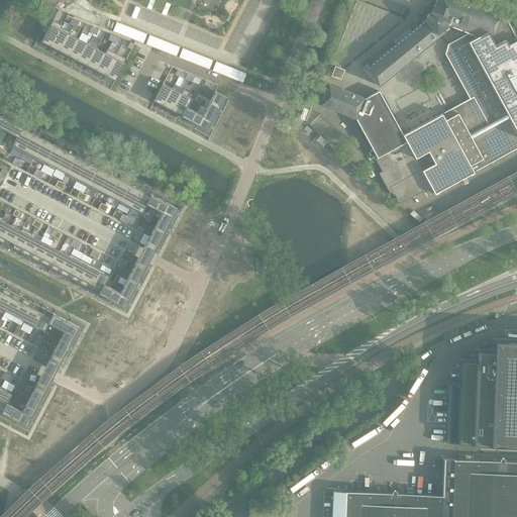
[(37,0),(54,8),(55,9),(56,7),(61,9),(71,0),(37,0)]
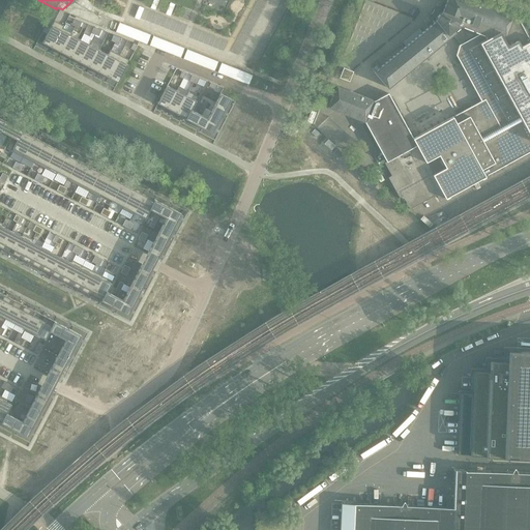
[(336,87),(328,108),(361,121),(363,122),(364,122),(386,162),(384,163),(391,176),(388,178),(390,181),(400,198),(403,197),(405,200),(410,209),(414,207),(437,195),(439,199),(444,196),(446,199),(529,152),(529,40),(529,41),(520,22),(512,19),(513,17),(482,4),(477,2),(471,0),(447,0),(445,6),(444,8),(443,12),(440,11),(439,11),(435,9),(434,11),(433,13),(431,15),(434,19),(434,20),(435,20),(436,22),(424,31),(422,33),(400,52),(384,65),(380,67),(379,68),(375,72),(387,88),(390,86),(419,62),(440,45),(445,41),(451,35),(452,35),(454,33),(463,43),(461,45),(460,46),(457,56),(461,63),(481,101),(470,108),(455,115),(413,139),(412,137),(389,95),(388,93),(372,102),(373,101),(348,91),(336,87)]
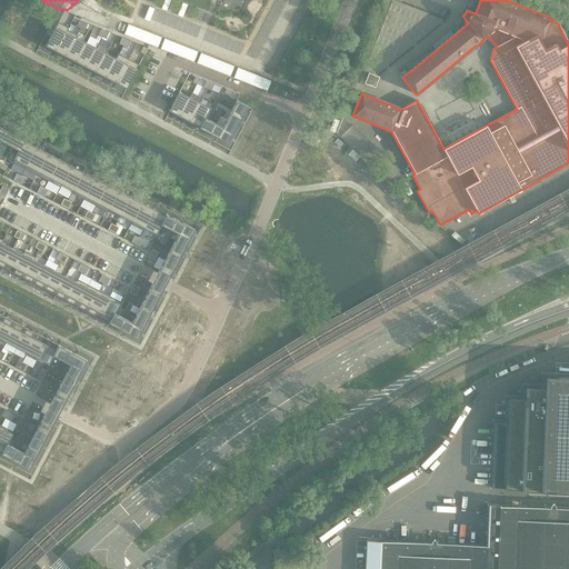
[(51,25),(46,35),(50,37),(58,22),(63,12),(59,10),(56,16),(51,25)]
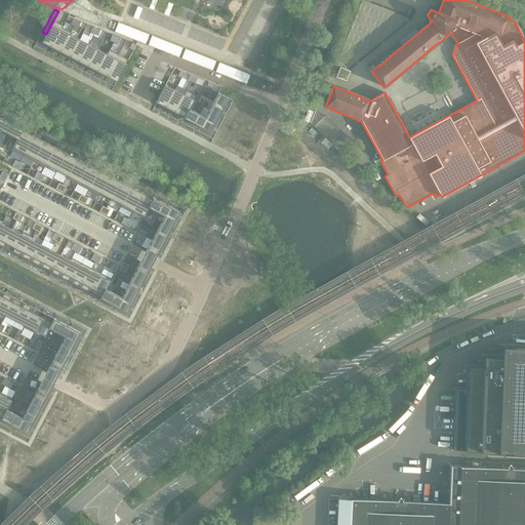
[(46,34),(42,43),(51,48),(64,26),(53,21),(46,34)]
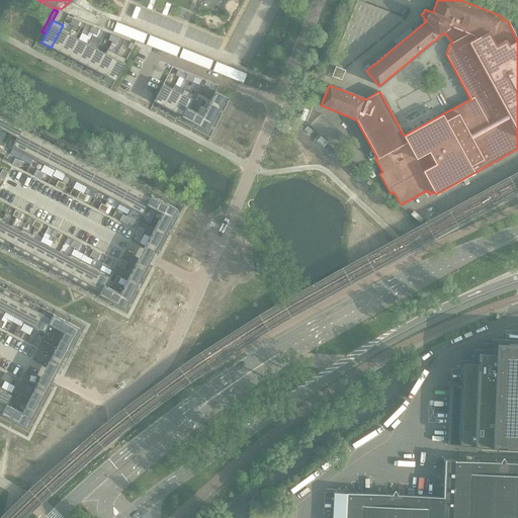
[(148,34),(117,22),(113,32),(144,45),(148,34)]
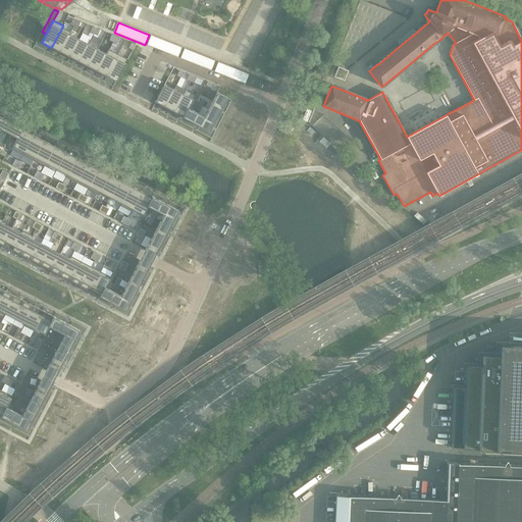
[(63,25),(51,48),(60,53),(69,35),(73,28),(65,23),(63,25)]
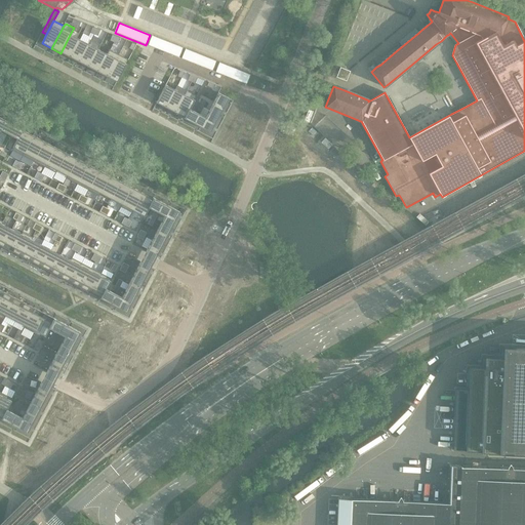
[(70,35),(61,53),(70,57),(80,40),(71,35),(70,35)]
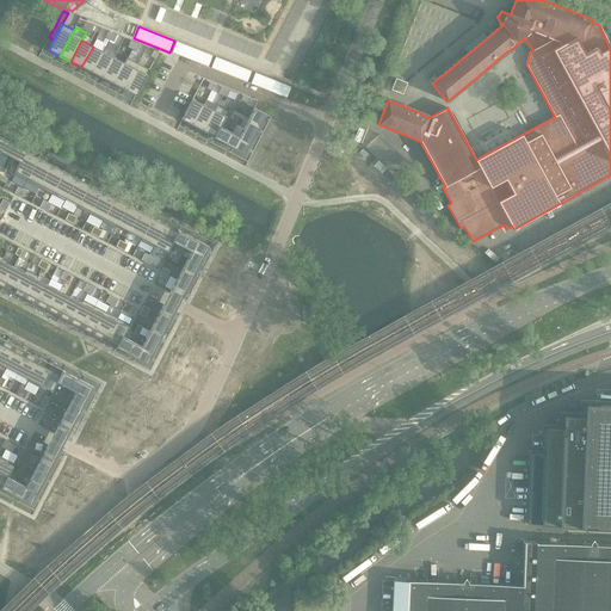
[(213,55),(177,42),(172,53),(208,67),(213,55)]
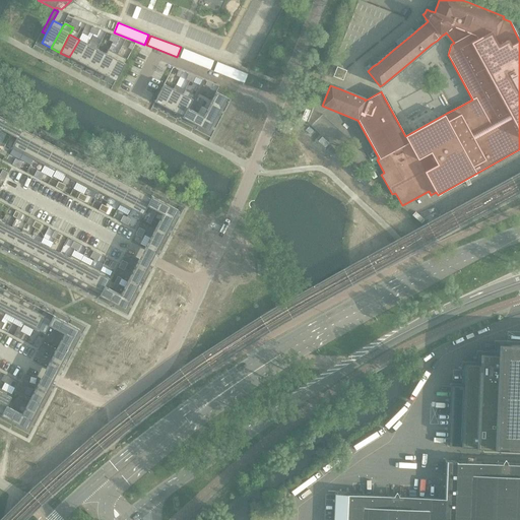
[(79,40),(69,57),(78,62),(88,45),(79,40)]
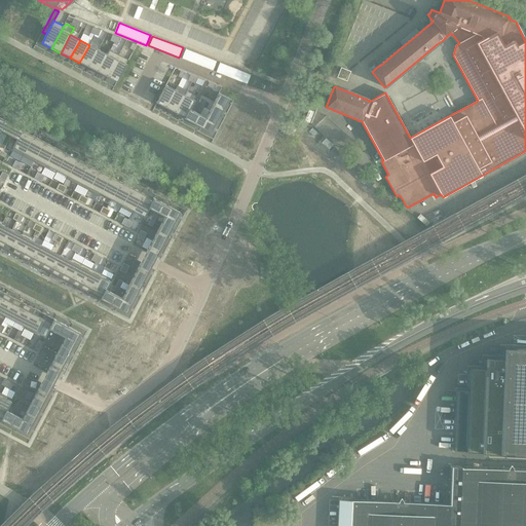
[(89,45),(79,63),(88,68),(99,50),(89,45)]
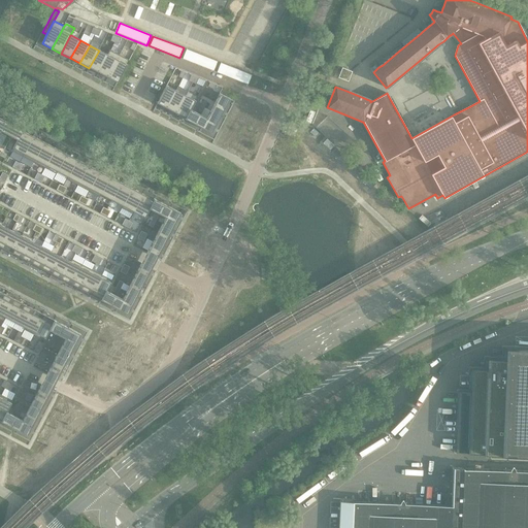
[(108,55),(98,73),(107,77),(120,56),(122,51),(117,47),(112,45),(110,51),(109,51),(107,55),(108,55)]
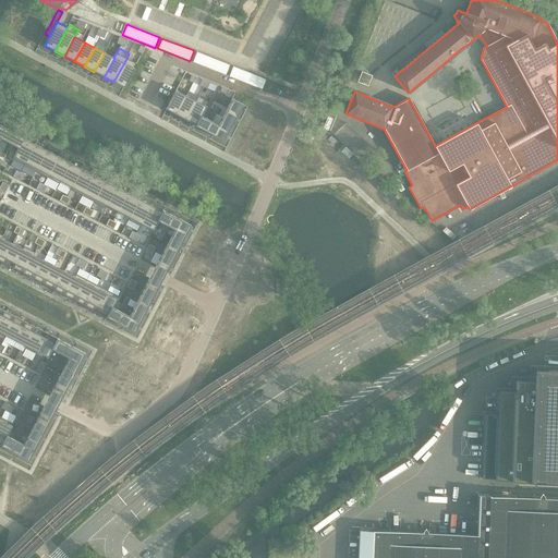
[(230,64),(197,52),(193,62),(226,75),(230,64)]
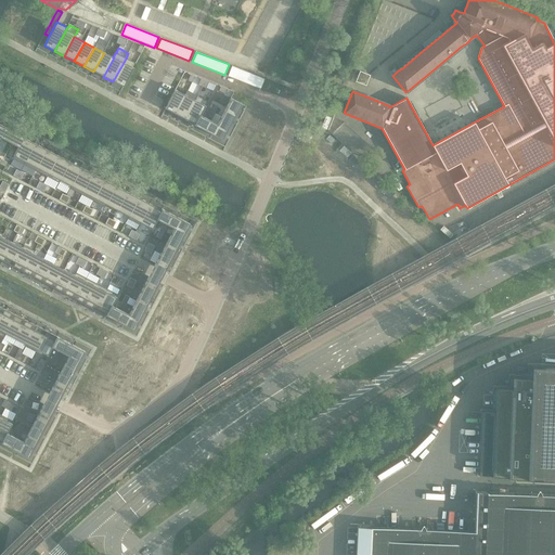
[(104,53),(93,72),(103,77),(114,57),(113,57),(104,53)]
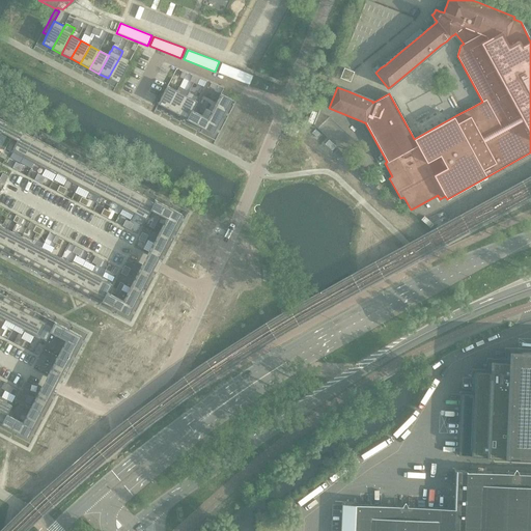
[(120,56),(108,78),(118,83),(130,61),(120,56)]
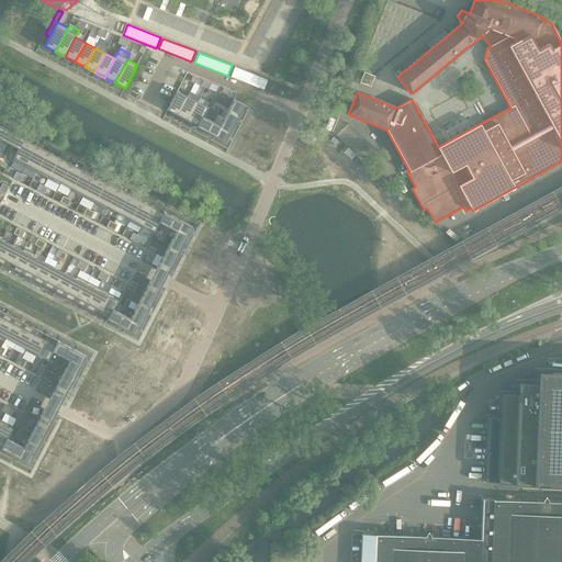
[(268,80),(235,67),(231,78),(263,90),(268,80)]
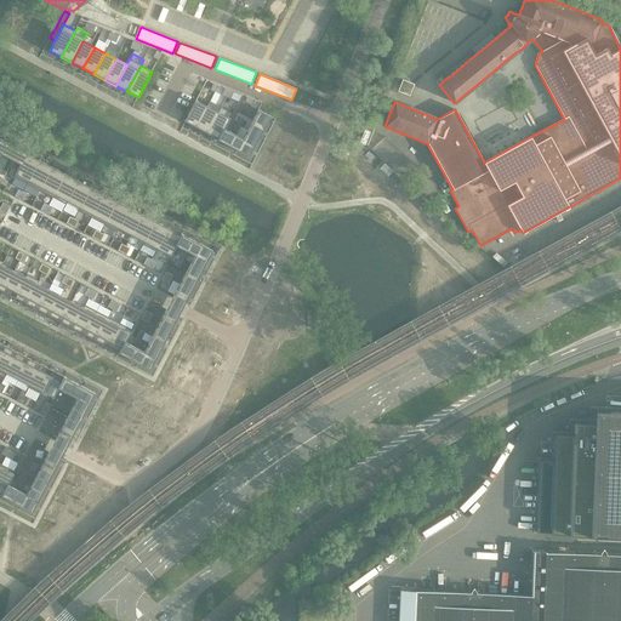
[(403,80),(398,92),(410,97),(415,85),(403,80)]
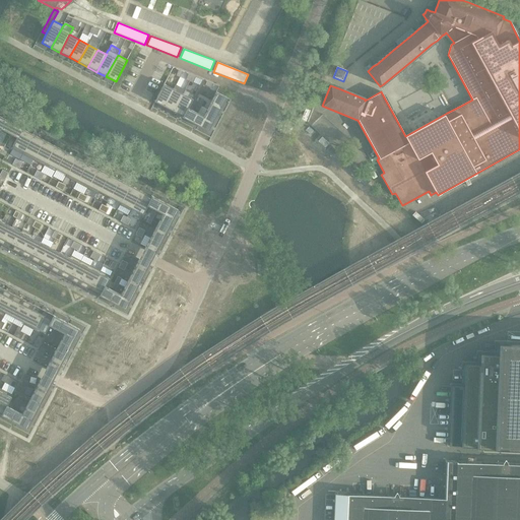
[(164,84),(154,103),(165,108),(174,89),(164,84)]
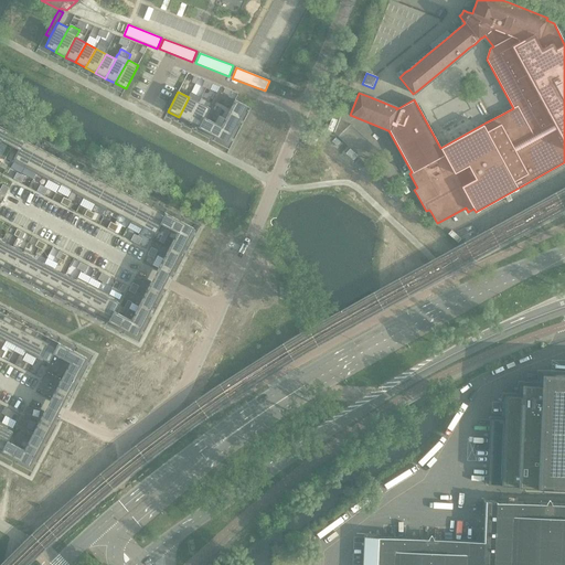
[(189,97),(179,117),(189,123),(199,103),(189,97)]
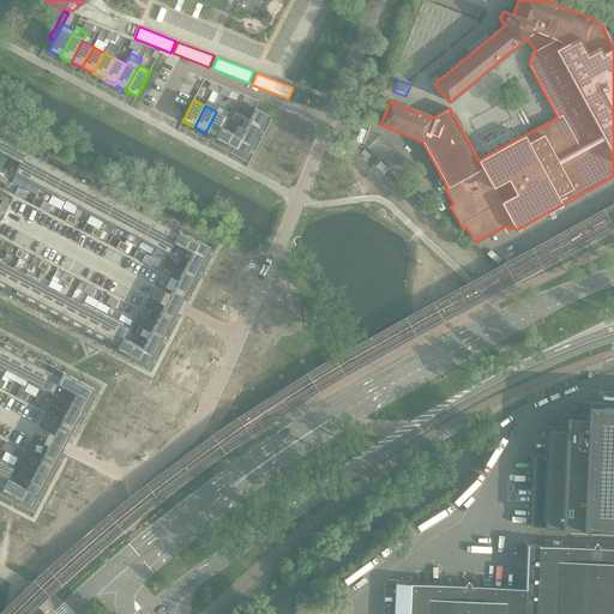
[(256,109),(245,130),(256,136),(266,115),(256,109)]
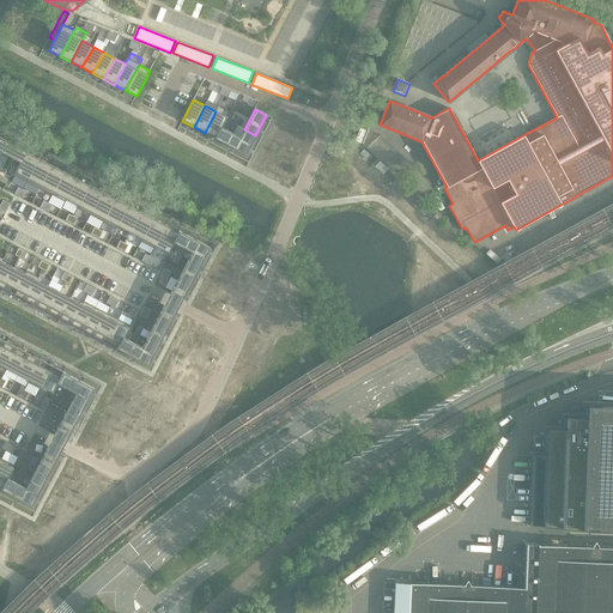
[(216,111),(205,133),(214,138),(216,138),(220,128),(222,128),(226,117),(216,111)]
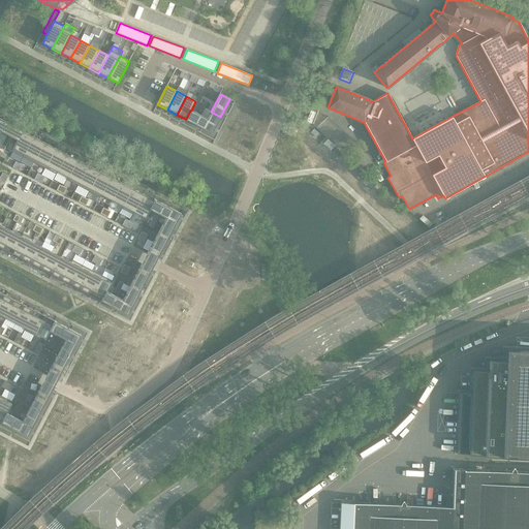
[(185,119),(185,120),(203,129),(208,119),(207,119),(191,111),(190,111),(186,119),(185,119)]
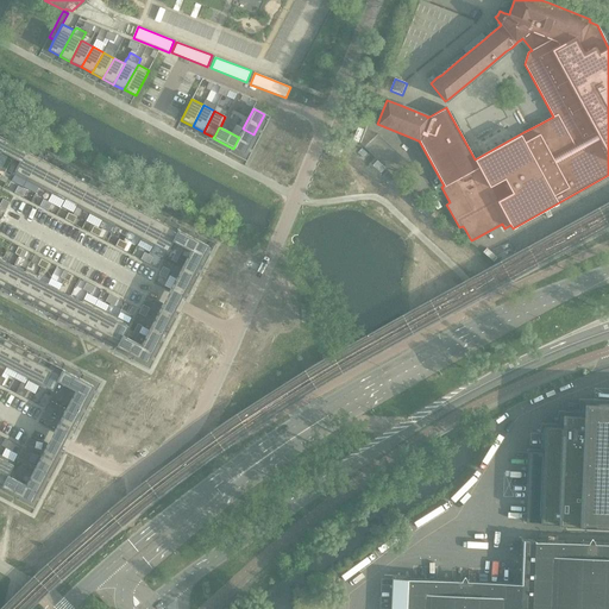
[(358,127),(352,140),(355,142),(357,143),(358,143),(363,130),(358,127)]
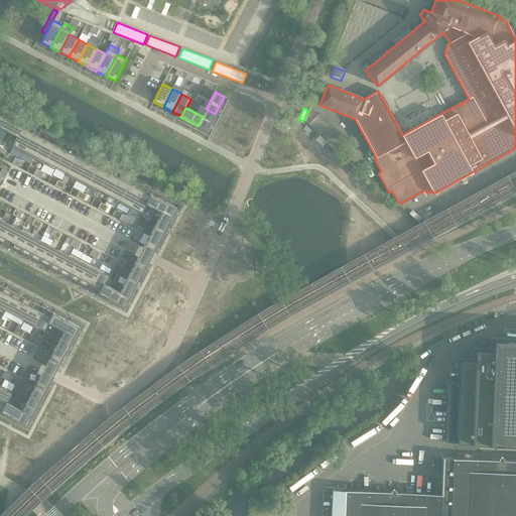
[(203,116),(198,126),(207,130),(215,114),(206,109),(202,116),(203,116)]
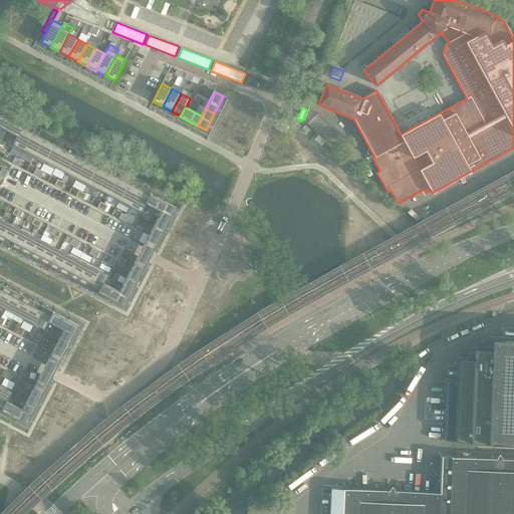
[(6,118),(1,129),(16,137),(17,137),(22,126),(6,118)]
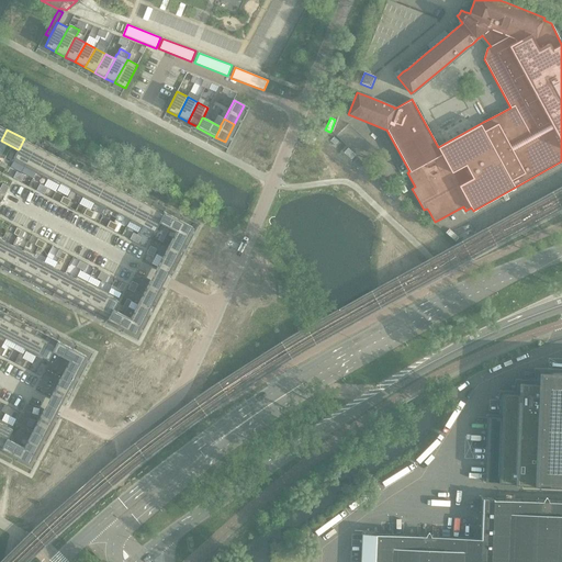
[(18,149),(13,158),(25,165),(35,146),(24,139),(24,138),(19,149),(18,149)]
